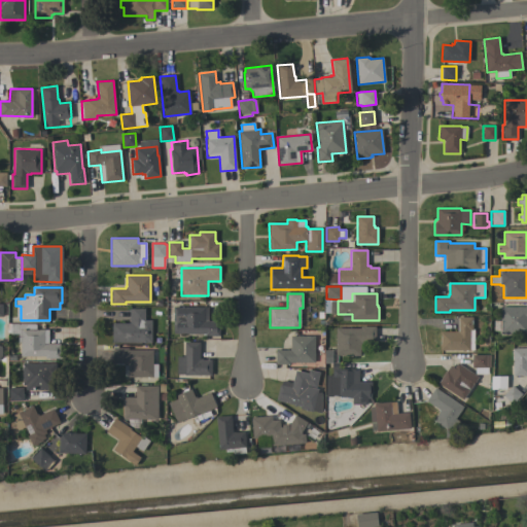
[(525,307),(525,305),(526,305),(526,334),(500,334),(500,307),(525,307)]
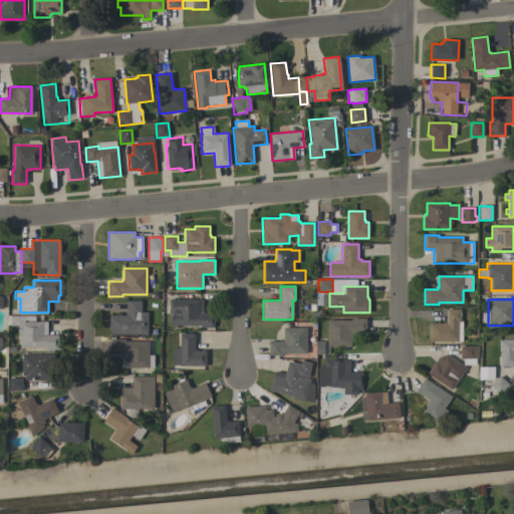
[(203,299),(203,313),(214,313),(214,327),(200,327),(200,325),(170,325),(170,299),(203,299)]
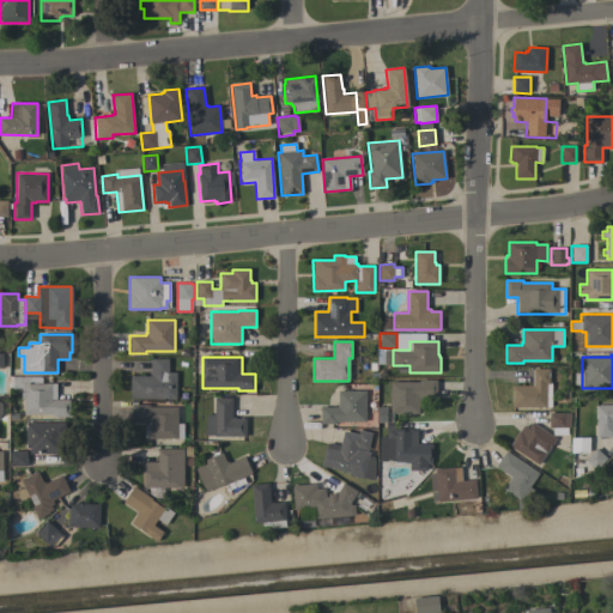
[(131,398),(131,376),(151,376),(151,358),(169,358),(169,372),(177,372),(176,399),(131,398)]
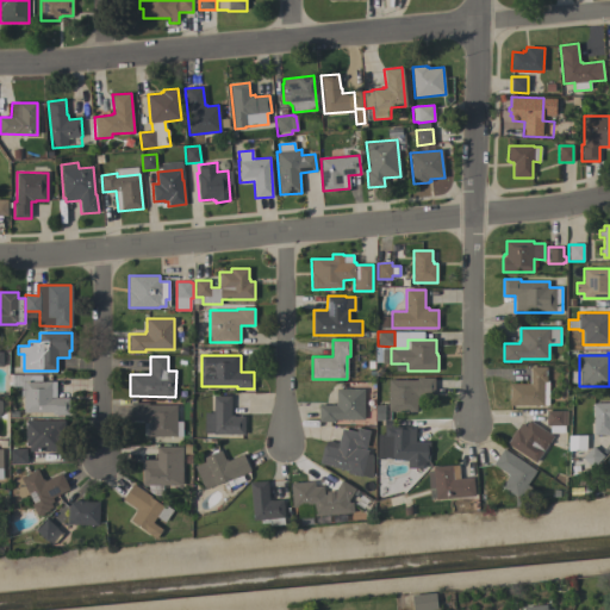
[(548,405),(509,405),(509,384),(529,384),(529,367),(547,367),(546,381),(548,381),(548,405)]
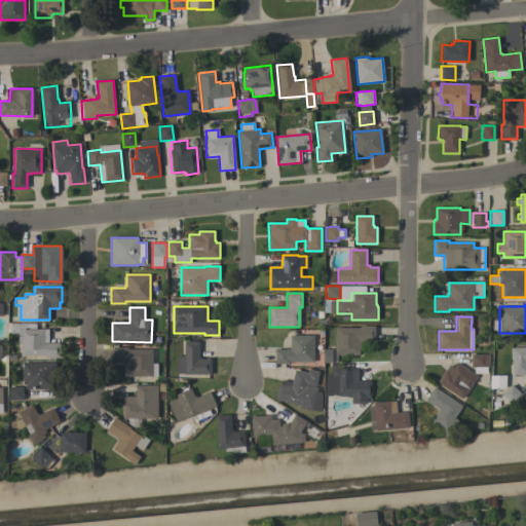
[(21,355),(21,341),(19,341),(19,333),(10,333),(10,323),(19,323),(19,324),(36,324),(36,329),(44,329),(44,341),(45,341),(45,343),(60,343),(59,358),(44,358),(44,355),(21,355)]
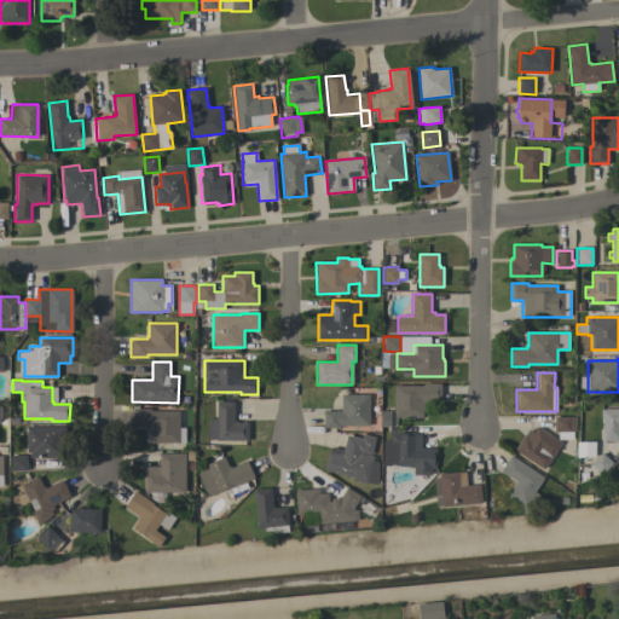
[(423,386),(423,383),(441,383),(441,401),(423,401),(423,417),(394,417),(394,386),(423,386)]
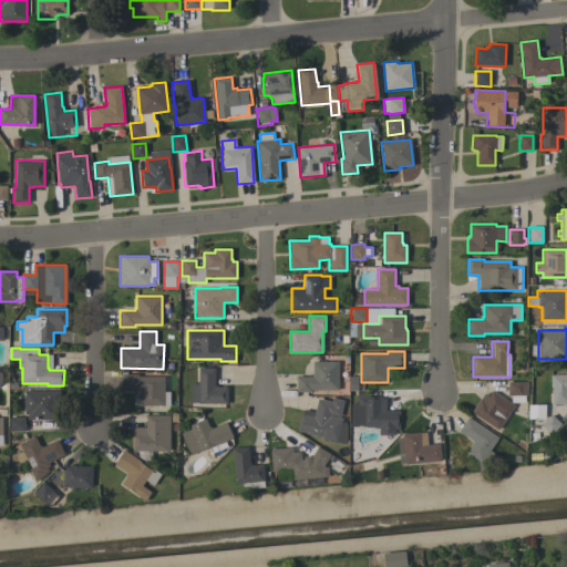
[(338,390),(311,390),(311,392),(297,392),(296,377),(311,377),(311,374),(312,374),(312,361),(338,361),(338,390)]
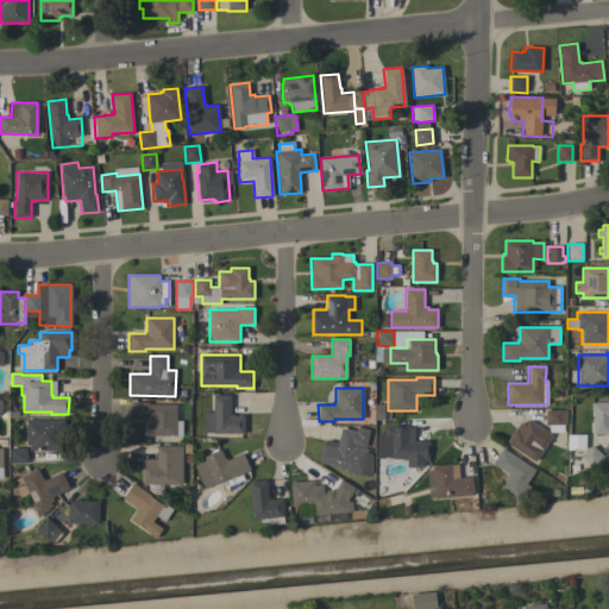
[(213,434),(213,433),(205,433),(203,412),(213,412),(213,395),(231,395),(231,415),(244,415),(244,433),(213,434)]
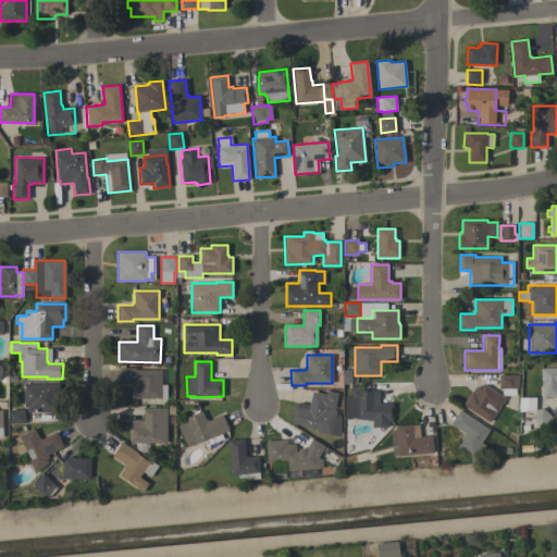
[(161,398),(135,398),(135,384),(119,384),(119,367),(135,367),(135,370),(161,370),(161,398)]
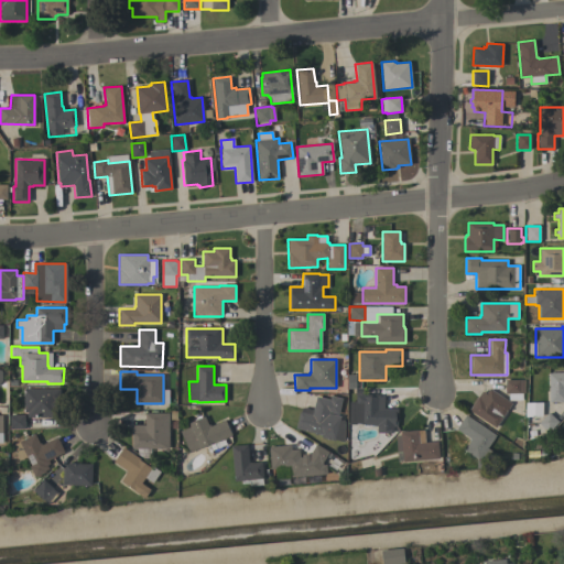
[(563,371),(563,402),(557,402),(550,402),(548,373),(563,371)]
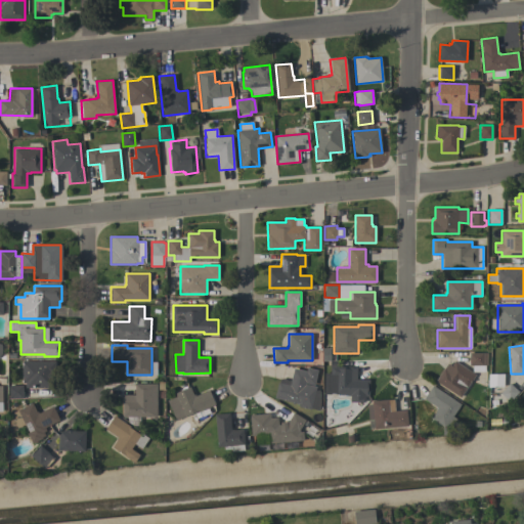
[(483,353),(483,365),(485,365),(485,372),(472,373),(472,365),(469,365),(469,353),(483,353)]
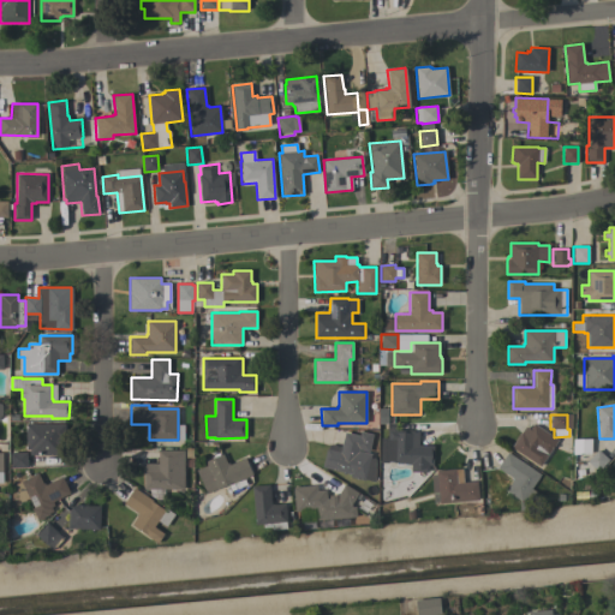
[(65,424),(65,455),(30,455),(30,449),(25,449),(25,424),(65,424)]
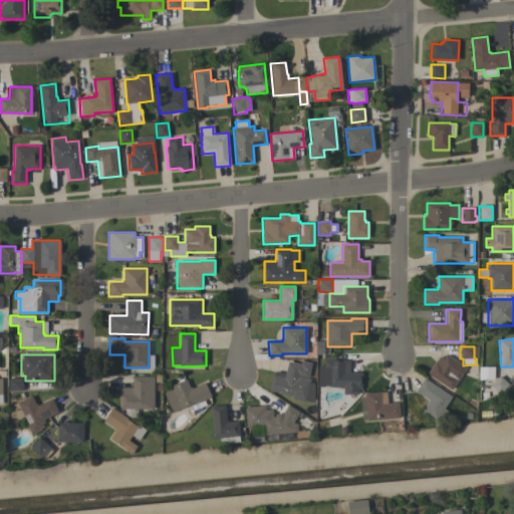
[(466,367),(452,390),(427,373),(439,356),(443,358),(446,354),(466,367)]
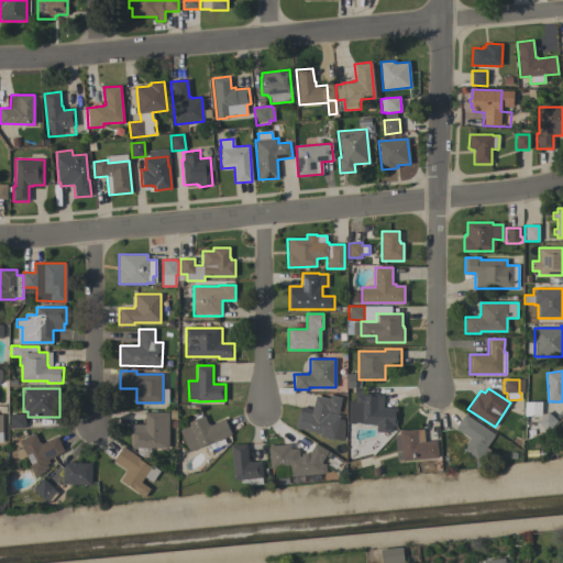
[(372,426),(372,424),(361,423),(361,422),(355,422),(355,423),(348,423),(349,400),(354,401),(354,394),(379,394),(378,395),(384,395),(383,407),(397,408),(396,426),(372,426)]
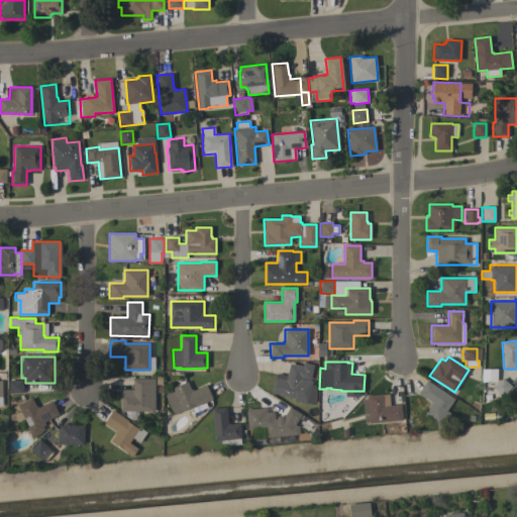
[(270,393),(274,377),(276,378),(277,374),(287,376),(290,364),(302,367),(303,363),(313,365),(310,380),(302,378),(301,380),(312,382),(311,385),(316,386),(316,405),(307,403),(307,405),(294,401),(295,399),(270,393)]
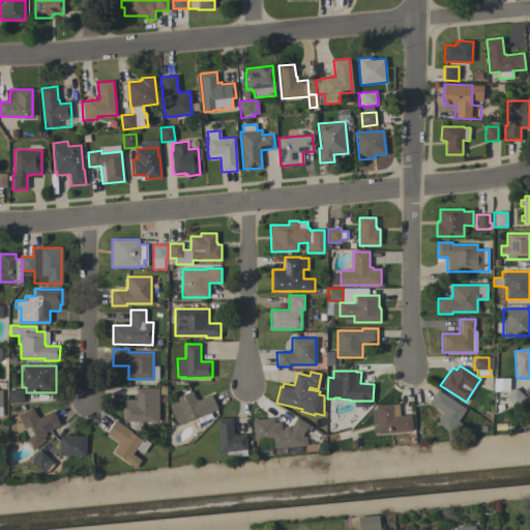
[(525,396),(516,407),(514,406),(507,408),(502,403),(516,387),(525,396)]
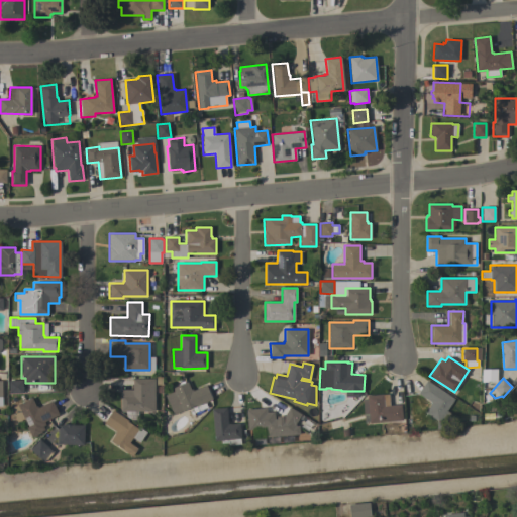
[(154,411),(134,411),(134,420),(131,420),(125,416),(125,411),(121,411),(121,390),(133,390),(133,379),(154,379),(154,411)]
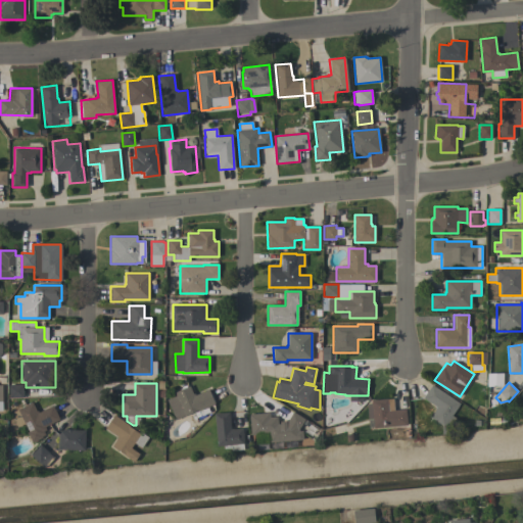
[(22,384),(24,397),(9,397),(8,385),(22,384)]
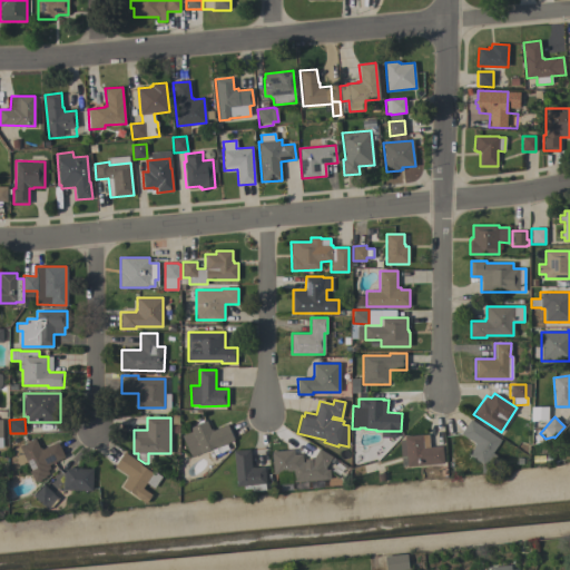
[(215,448),(192,458),(182,435),(192,431),(190,428),(198,423),(197,422),(203,420),(204,422),(206,421),(210,430),(212,429),(213,431),(227,424),(234,440),(215,448)]
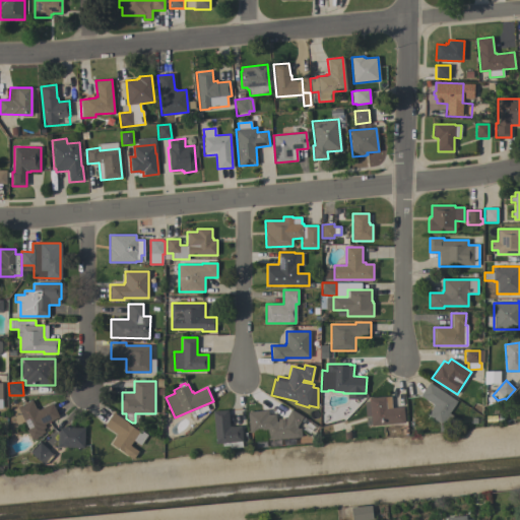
[(457,401),(449,413),(455,418),(446,432),(445,431),(439,432),(441,424),(428,414),(434,406),(433,405),(433,404),(420,396),(429,383),(457,401)]
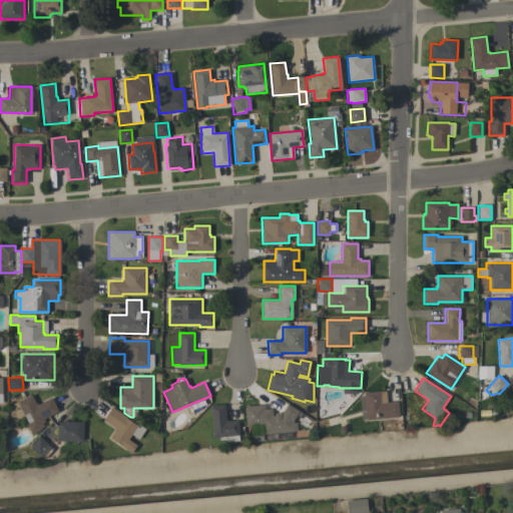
[(387,403),(398,402),(399,417),(362,421),(359,397),(364,396),(364,394),(385,391),(387,403)]
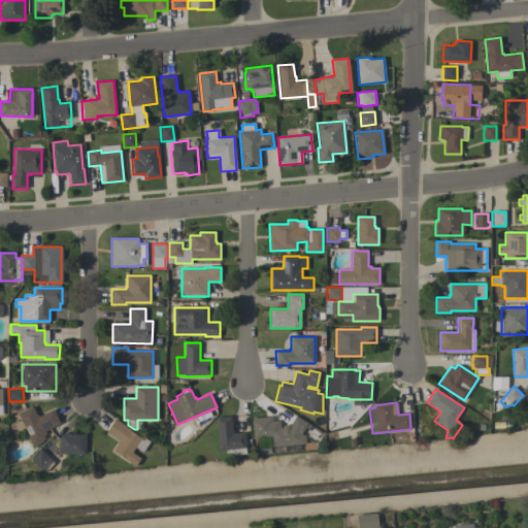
[(53,409),(60,423),(45,431),(46,434),(43,435),(45,438),(42,440),(42,441),(32,447),(27,436),(29,436),(25,428),(18,431),(10,417),(32,406),(37,416),(38,415),(38,417),(53,409)]
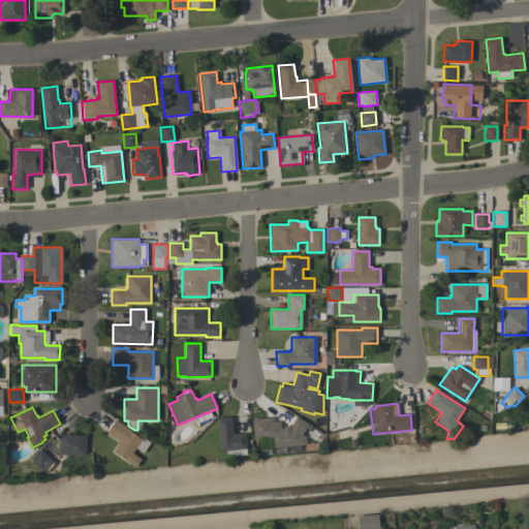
[(217,418),(231,416),(234,434),(245,433),(247,448),(246,448),(246,455),(234,456),(234,449),(220,452),(217,418)]
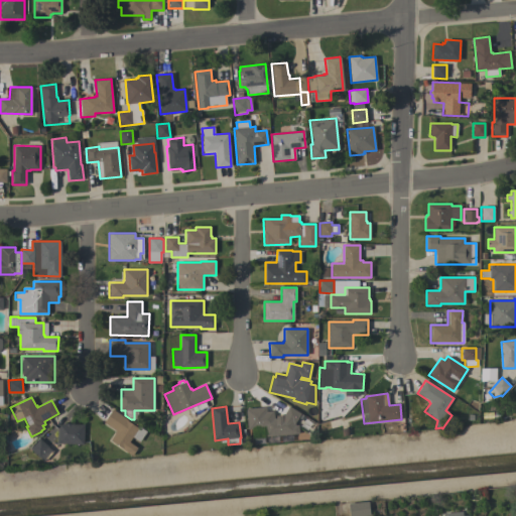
[(265,436),(264,428),(248,429),(246,408),(266,407),(266,411),(273,411),(274,418),(276,418),(276,415),(282,415),(282,417),(289,406),(300,413),(294,423),(295,425),(298,425),(299,433),(265,436)]
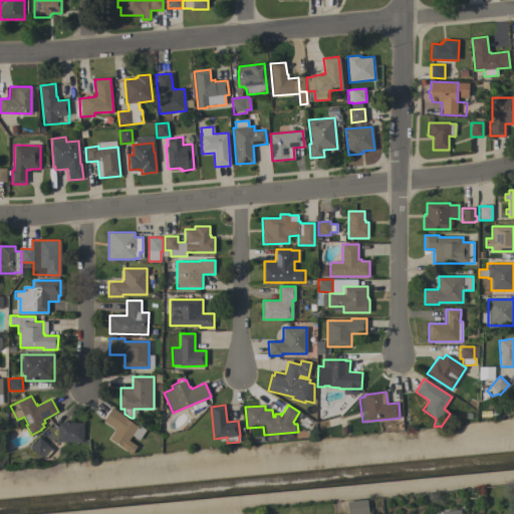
[(127,419),(126,420),(137,426),(138,425),(146,430),(139,440),(132,436),(129,441),(137,446),(132,454),(121,448),(122,447),(110,439),(115,432),(113,431),(114,429),(103,421),(111,408),(127,419)]
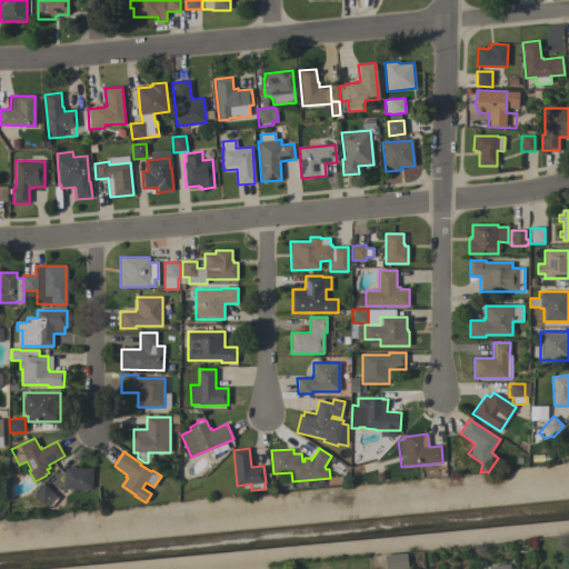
[(92,468),(92,489),(62,489),(63,472),(69,467),(92,468)]
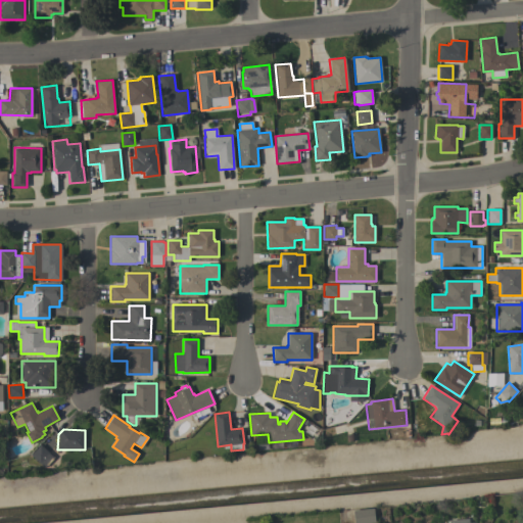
[(54,458),(45,468),(31,456),(40,445),(54,458)]
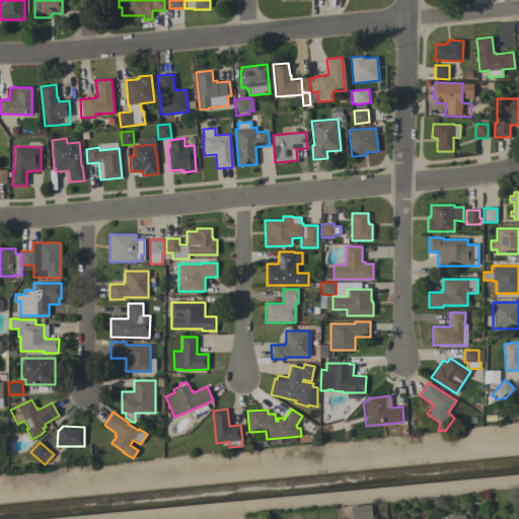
[(370,504),(372,518),(352,518),(351,507),(370,504)]
